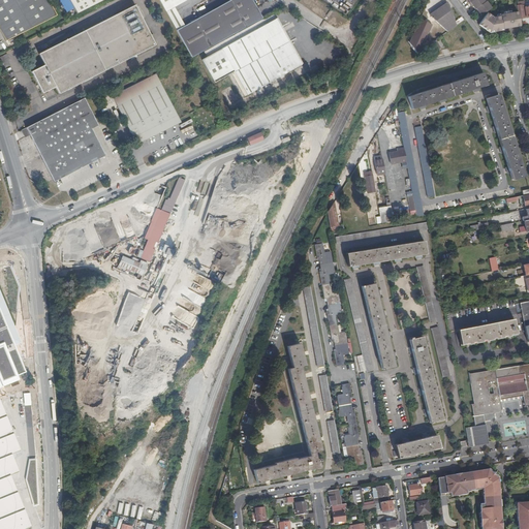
[(54,14),(45,0),(0,0),(0,33),(4,41),(48,18),(54,14)]
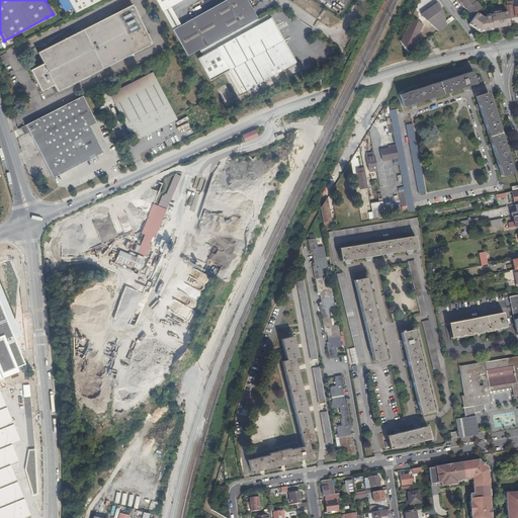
[(100,0),(68,0),(75,13),(100,0)]
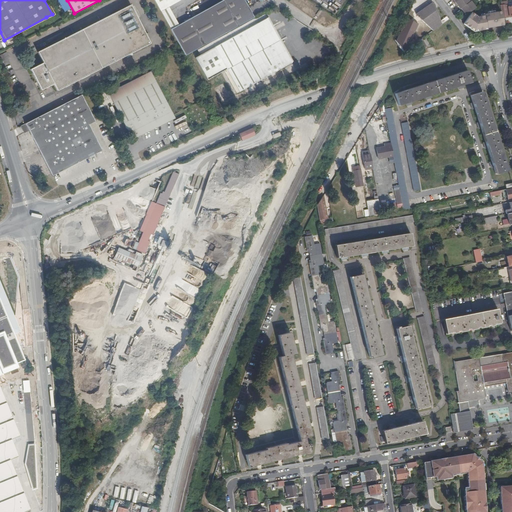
[(154,0),(160,11),(180,0),(154,0)]
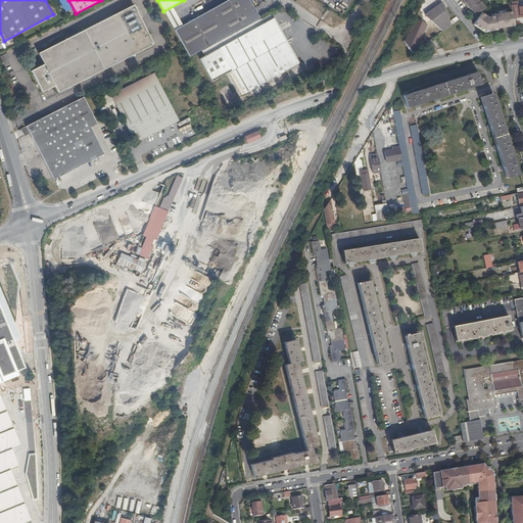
[(228,0),(182,26),(174,30),(183,46),(188,57),(258,17),(248,0),(228,0)]
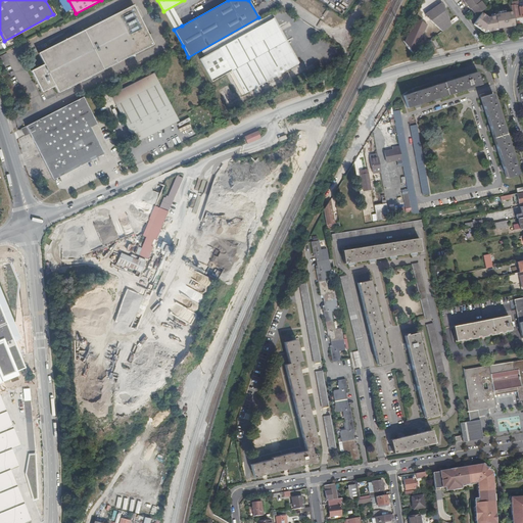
[(478,0),(467,0),(463,3),(465,6),(467,5),(470,9),(480,2),(478,0)]
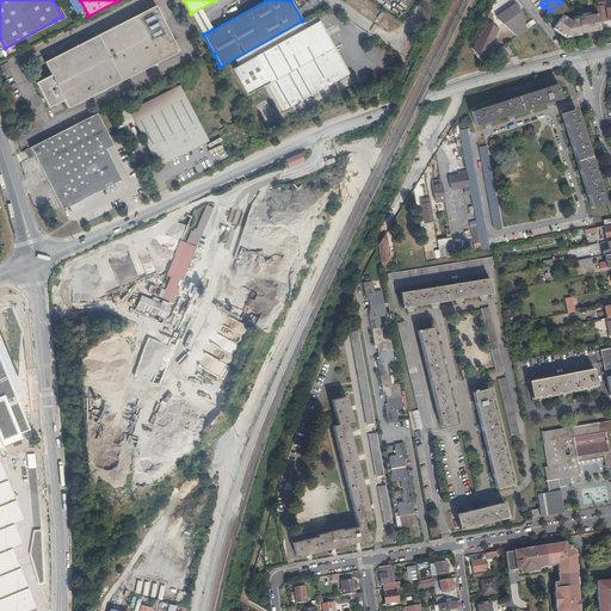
[(561,2),(549,11),(551,14),(553,14),(556,19),(556,18),(568,10),(562,1),(561,2)]
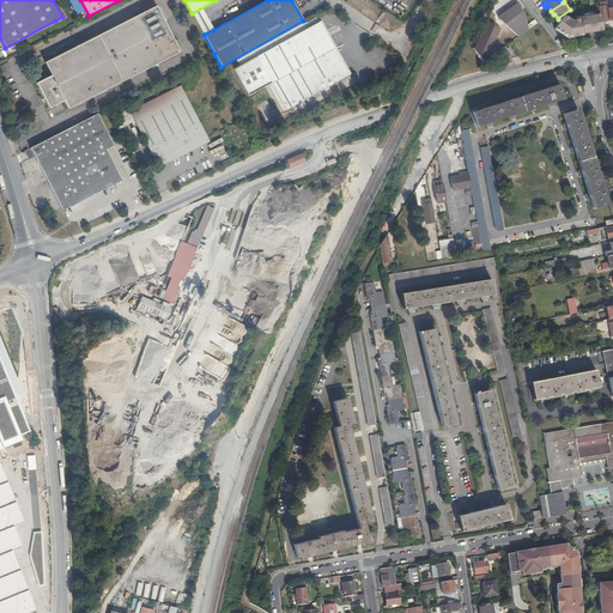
[(519,36),(529,29),(528,25),(520,4),(517,2),(499,16),(499,18),(519,36)]
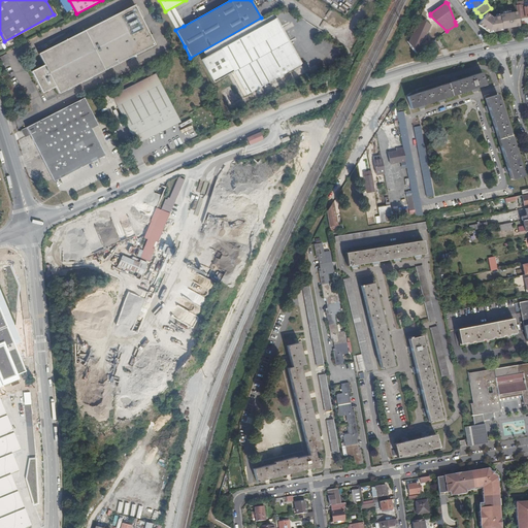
[(523,4),(516,5),(517,13),(518,19),(527,17),(527,6),(524,7),(523,4)]
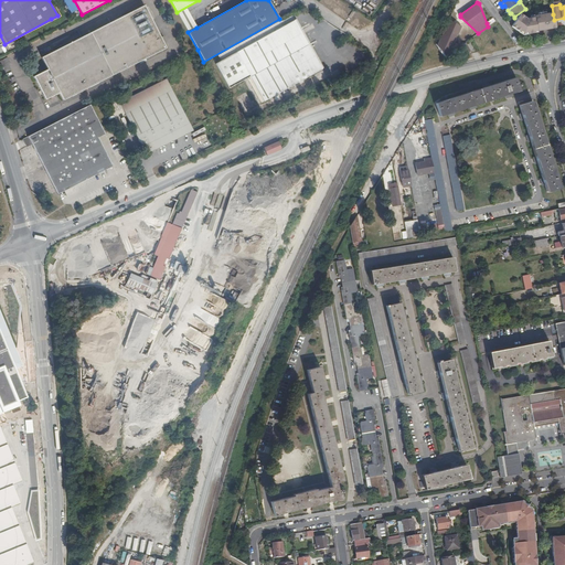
[(32,78),(43,100),(57,94),(61,100),(70,96),(71,98),(75,95),(75,94),(88,87),(88,88),(97,84),(97,83),(102,81),(102,82),(110,77),(109,76),(119,71),(119,72),(125,70),(124,68),(163,49),(142,7),(134,11),(132,10),(130,11),(131,12),(40,60),(46,71),(32,78)]
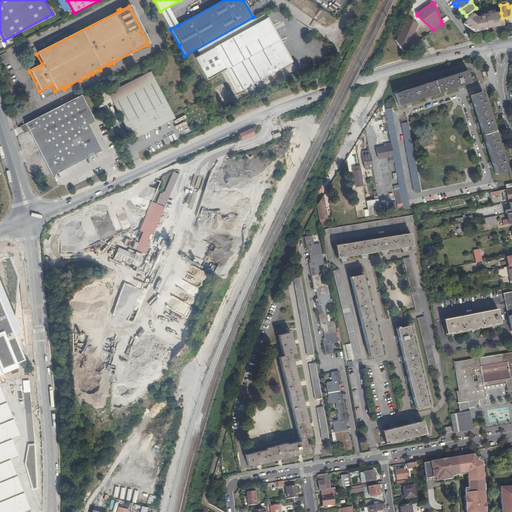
[(168,7),(160,11),(170,29),(178,25),(168,7)]
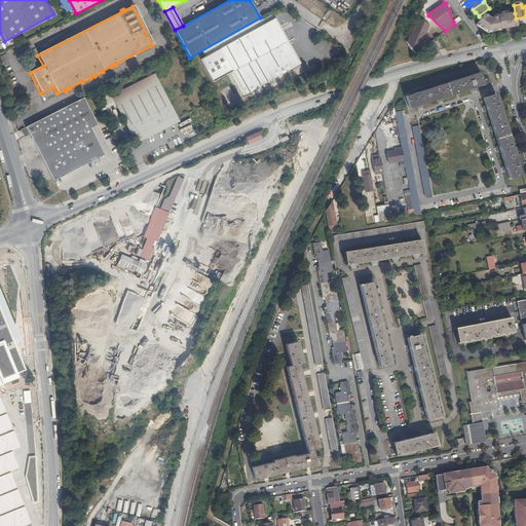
[(486,13),(477,26),(484,31),(485,30),(488,32),(492,31),(492,32),(501,31),(501,30),(499,16),(491,17),(486,13)]
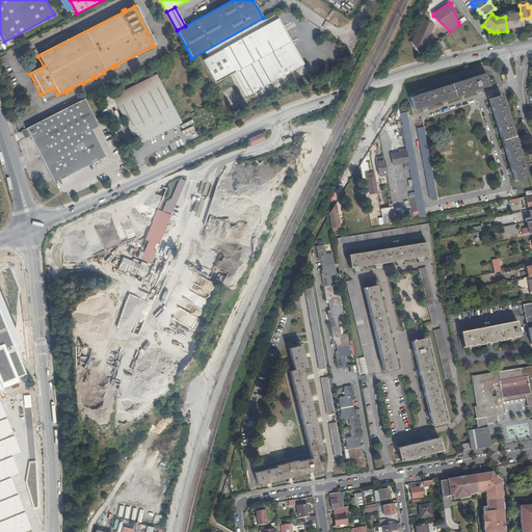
[(522,19),(521,14),(505,16),(505,17),(507,30),(524,27),(522,19)]
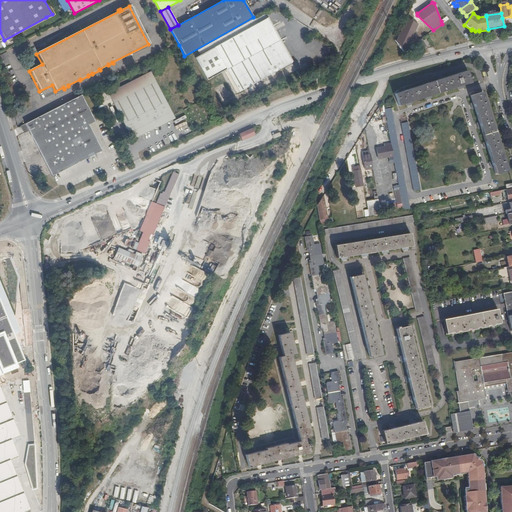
[(200,56),(267,19),(264,14),(197,51),(200,56)]
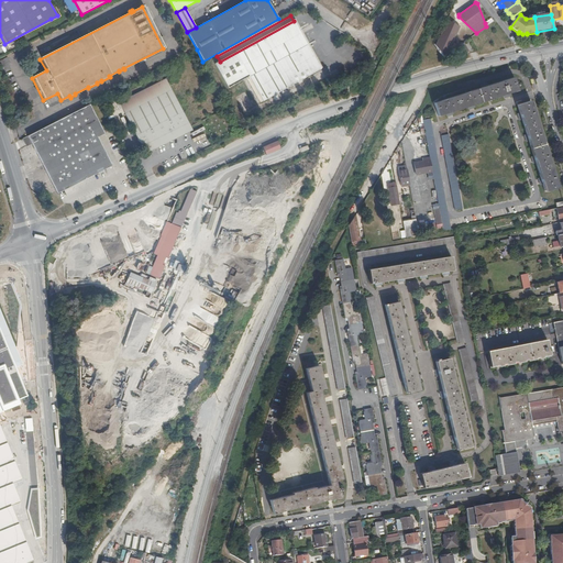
[(249,77),(262,102),(276,94),(320,70),(294,21),(220,62),(214,64),(228,89),(245,79),(249,77)]
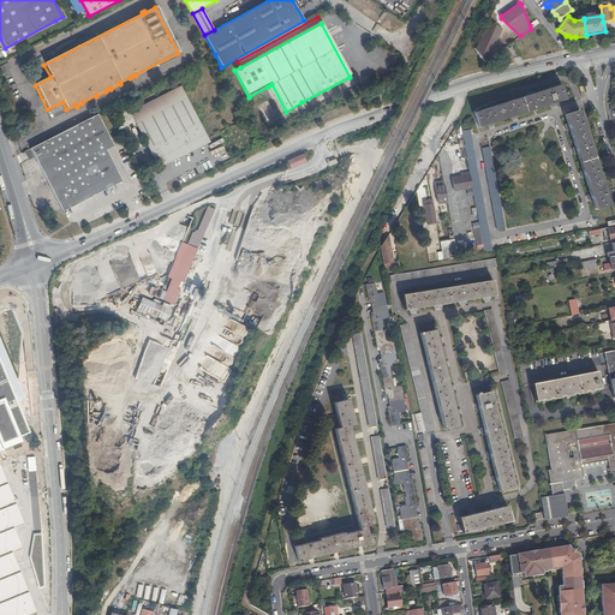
[(507,46),(502,48),(508,60),(513,58),(507,46)]
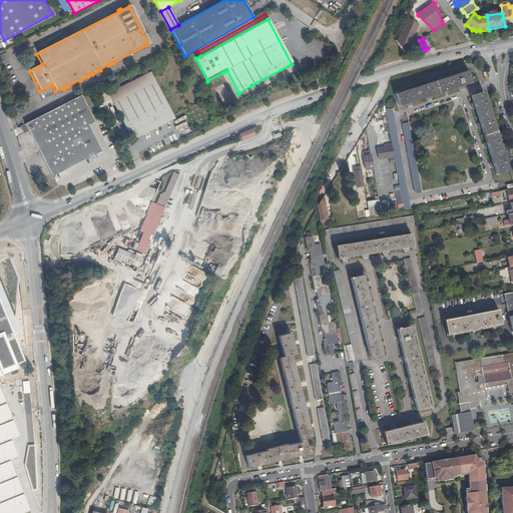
[(235,94),(238,93),(226,70),(223,72),(235,94)]
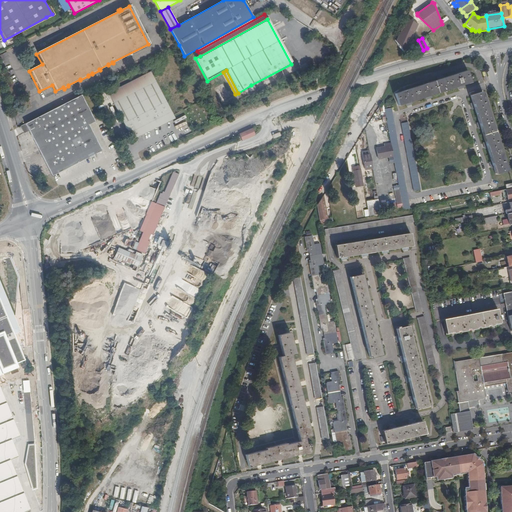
[(144,130),(173,115),(151,71),(108,93),(130,136),(144,130)]
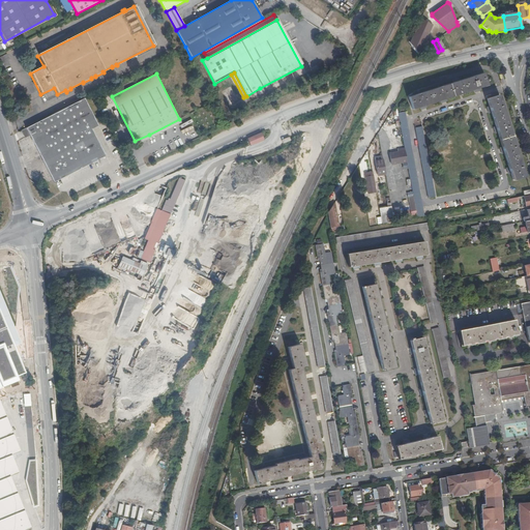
[(488,82),(487,80),(486,80),(483,74),(409,97),(413,110),(488,86),(487,82),(488,82)]
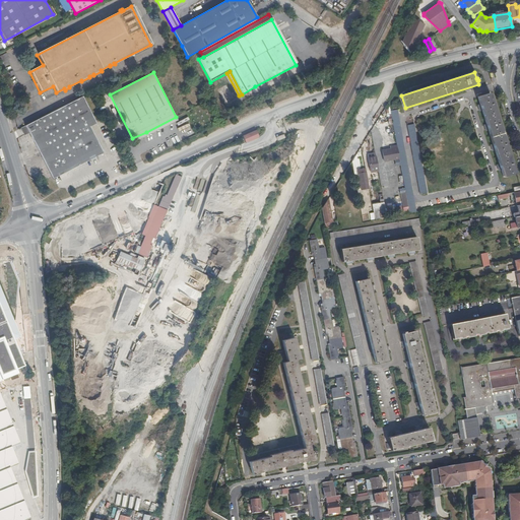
[(516,174),(491,93),(489,94),(488,91),(483,92),(484,95),(478,98),(504,178),(516,174)]
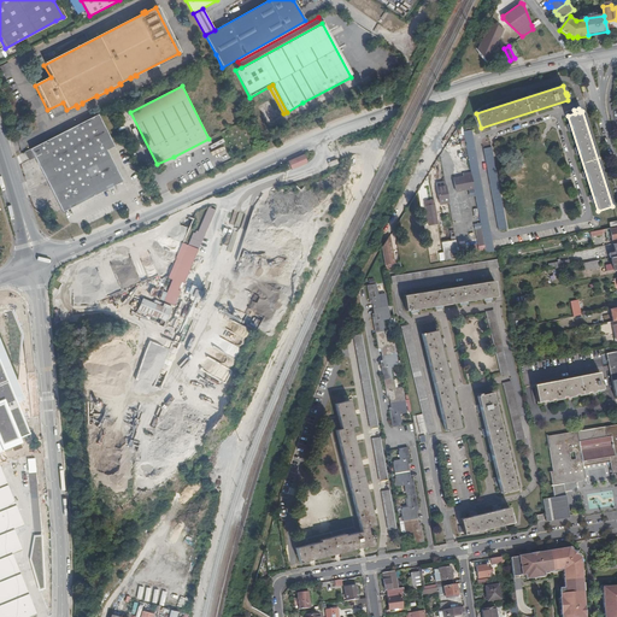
[(36,146),(29,150),(31,154),(39,151),(40,154),(39,156),(39,157),(51,182),(65,211),(125,181),(110,148),(117,145),(101,113),(37,145),(36,146)]
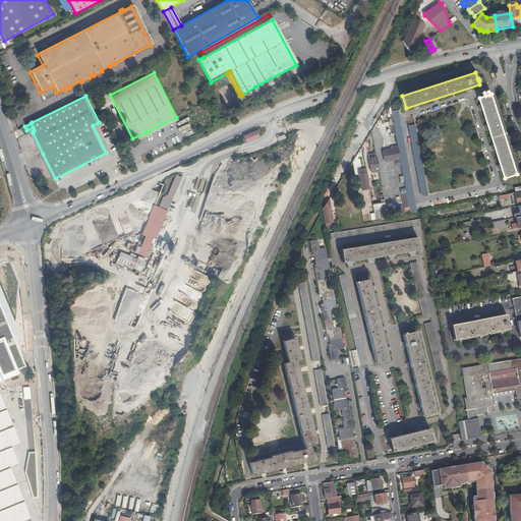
[(398,115),(392,116),(397,143),(397,147),(399,157),(404,188),(405,193),(407,207),(409,214),(415,213),(398,115)]
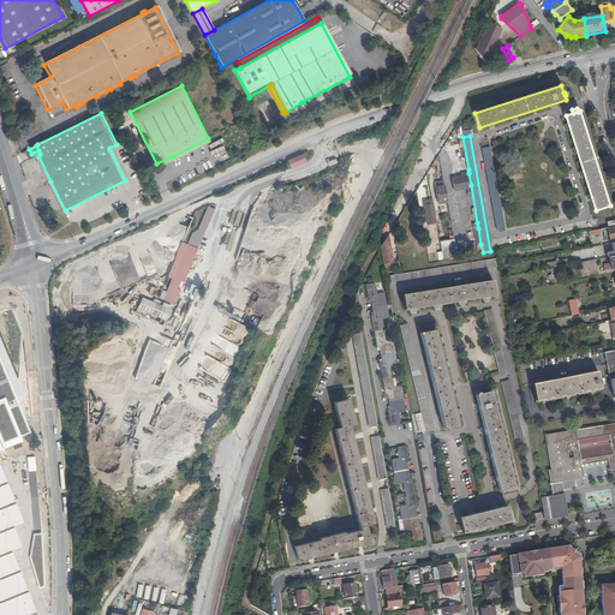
[(209,142),(208,138),(173,156),(156,163),(159,168),(202,147),(209,142)]
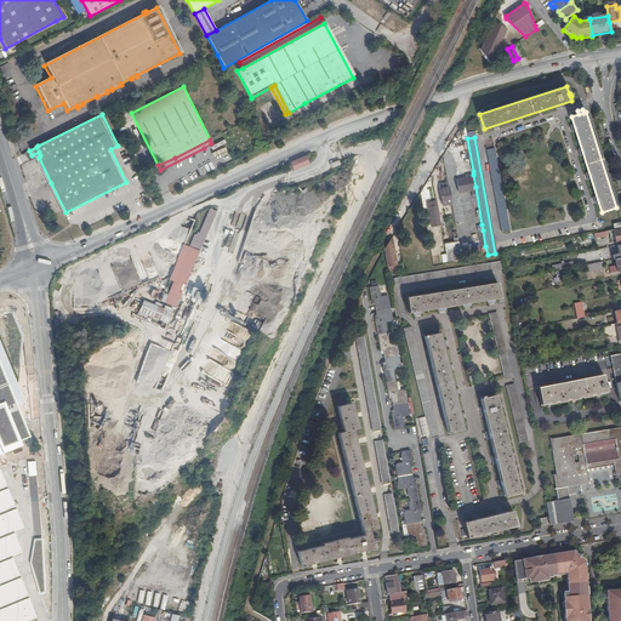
[(494,149),(486,151),(501,232),(508,231),(494,149)]
